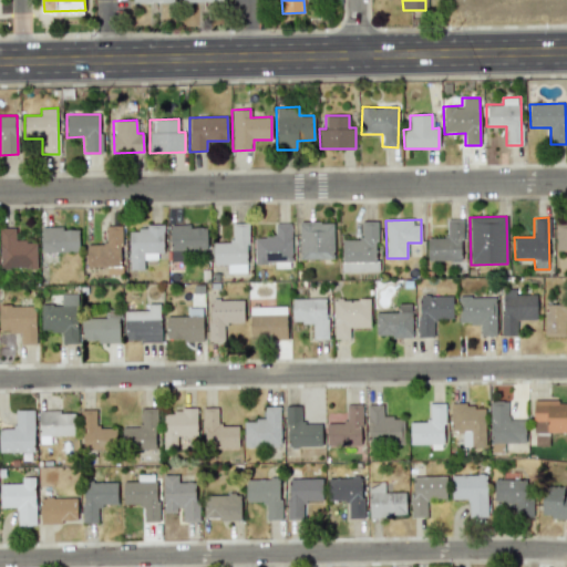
[(428,238),(428,261),(463,261),(462,219),(446,219),(446,238),(428,238)]
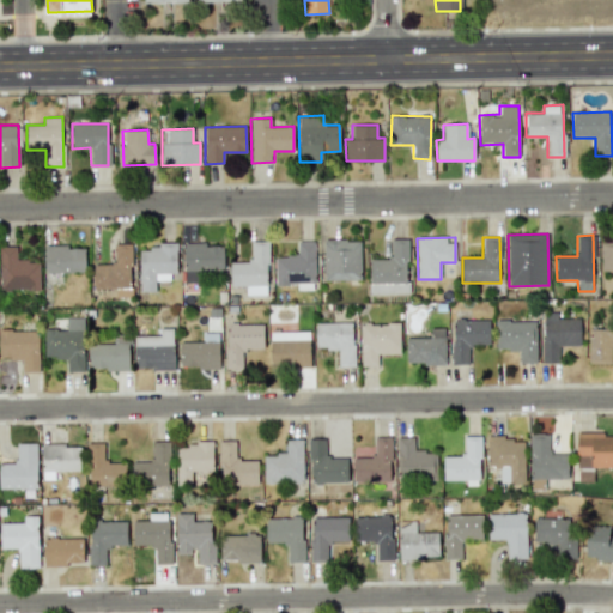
[(360,279),(360,240),(323,240),(325,280),(360,279)]
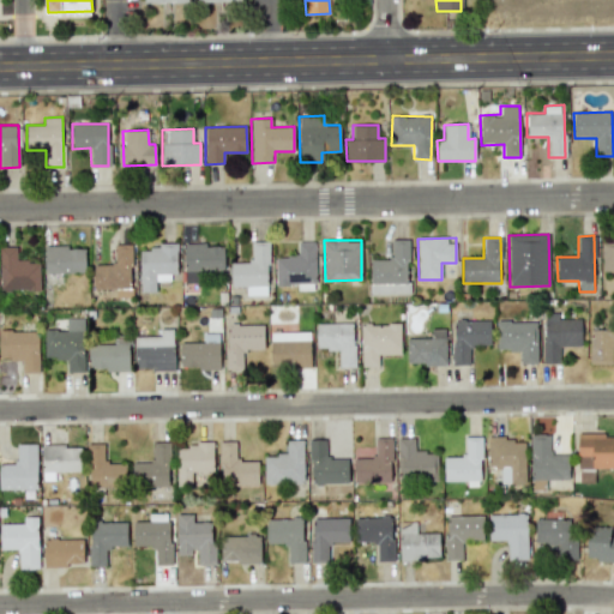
[(371,258),(371,295),(409,295),(409,240),(392,240),(392,258),(371,258)]
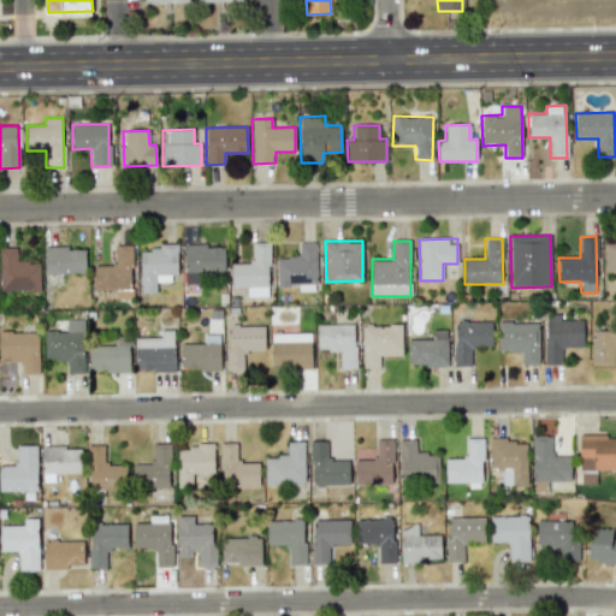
[(615,241),(603,241),(604,272),(615,271),(615,241)]
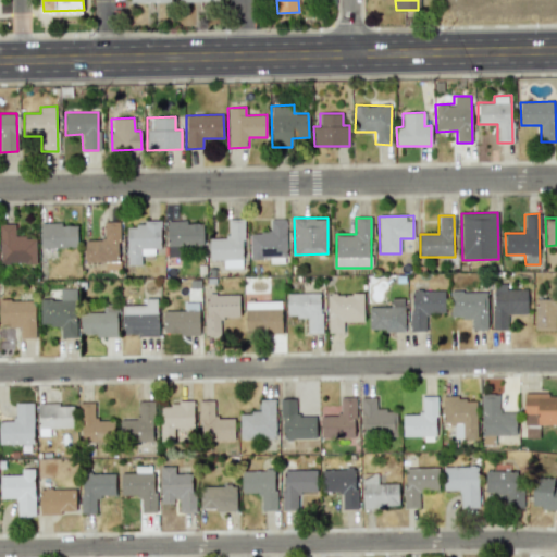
[(209,238),(209,260),(223,260),(223,268),(244,268),(243,219),(227,220),(227,238),(209,238)]
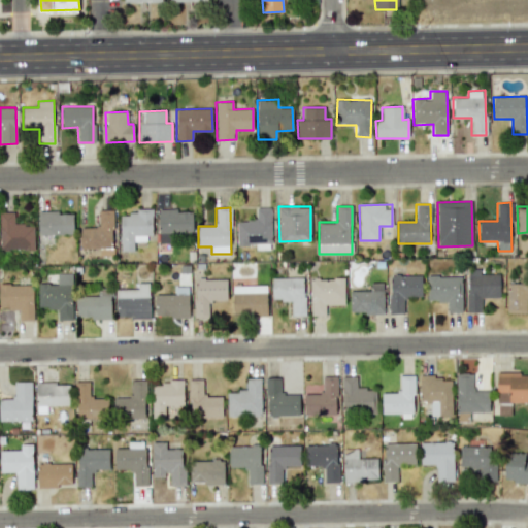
[(237,246),(267,246),(267,244),(271,244),(270,207),(256,207),(257,220),(237,220),(237,246)]
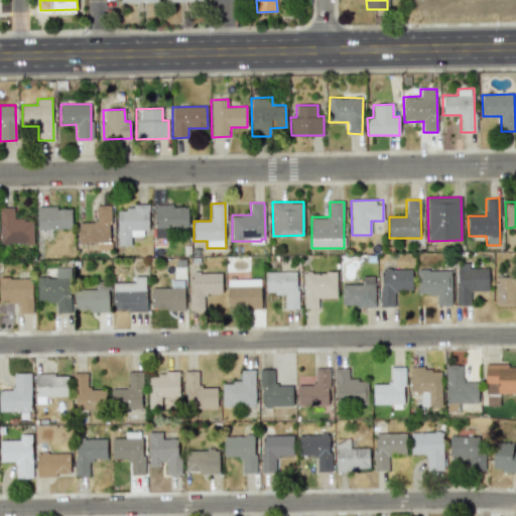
[(168,238),(168,227),(188,227),(188,205),(154,206),(155,238),(168,238)]
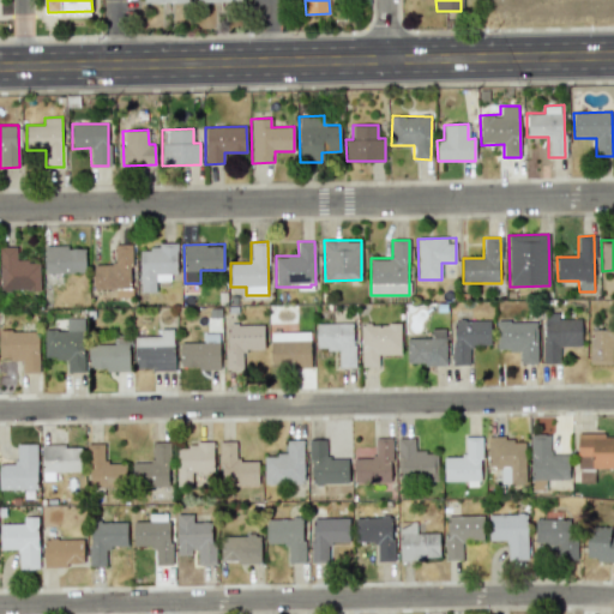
[(94,264),(92,289),(115,289),(115,296),(131,296),(132,245),(115,245),(115,264),(94,264)]
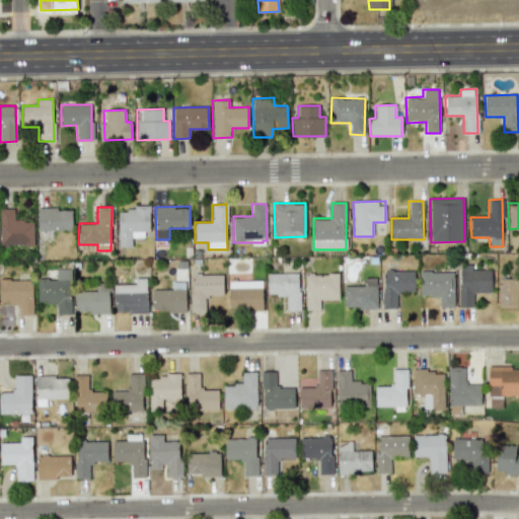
[(32,220),(14,220),(14,208),(0,208),(0,244),(33,244),(32,220)]
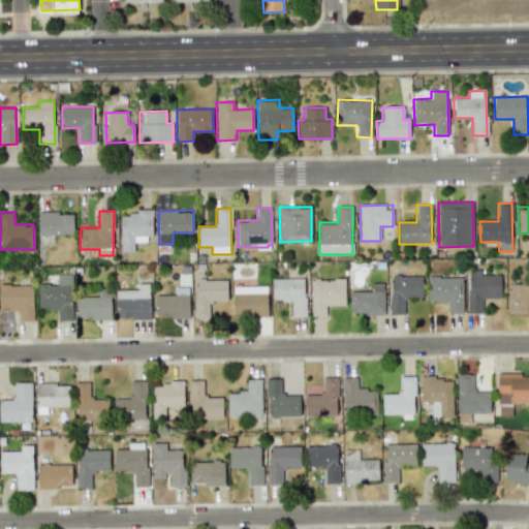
[(73,212),(38,213),(38,236),(73,235),(73,212)]
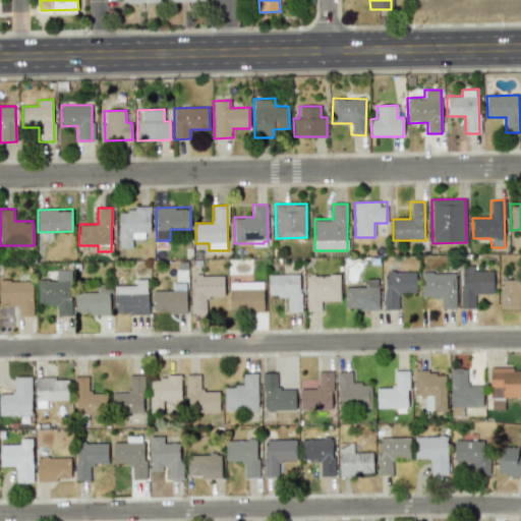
[(151,209),(118,209),(119,247),(131,247),(131,236),(151,236),(151,209)]
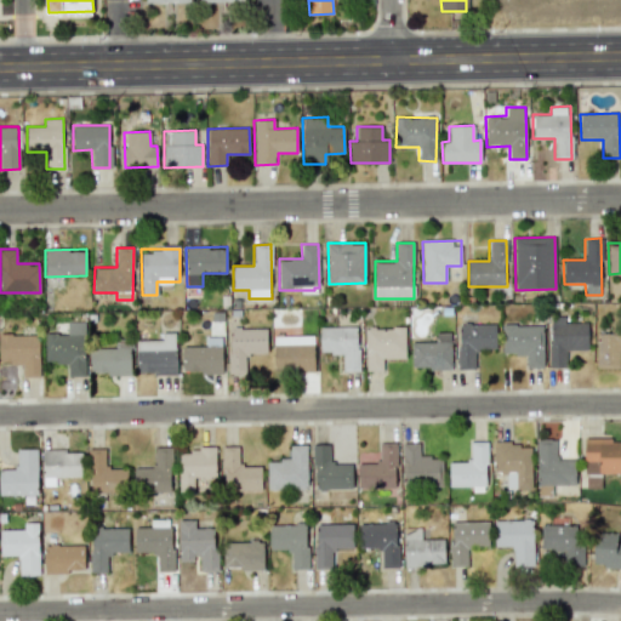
[(548,368),(565,368),(565,349),(587,351),(587,322),(571,322),(571,317),(550,315),(548,368)]
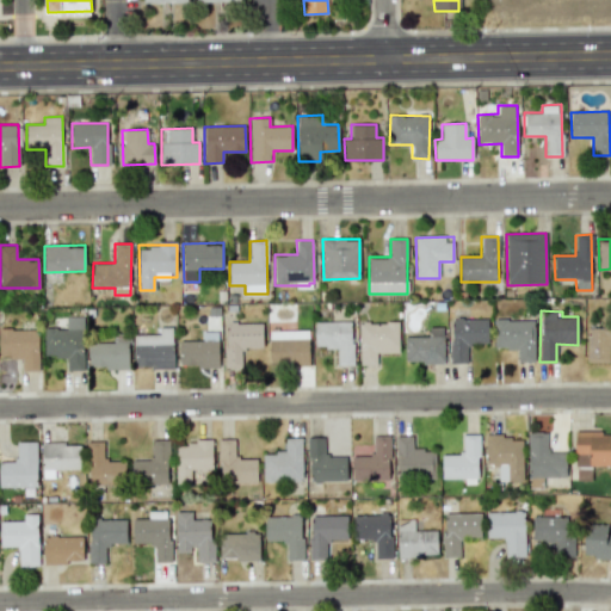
[(467,363),(467,344),(487,344),(487,319),(450,320),(451,363),(467,363)]
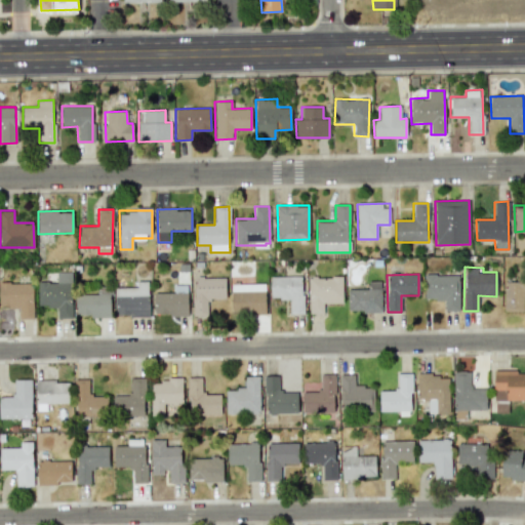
[(56,316),(72,316),(71,275),(56,275),(56,282),(37,282),(38,307),(56,307),(56,316)]
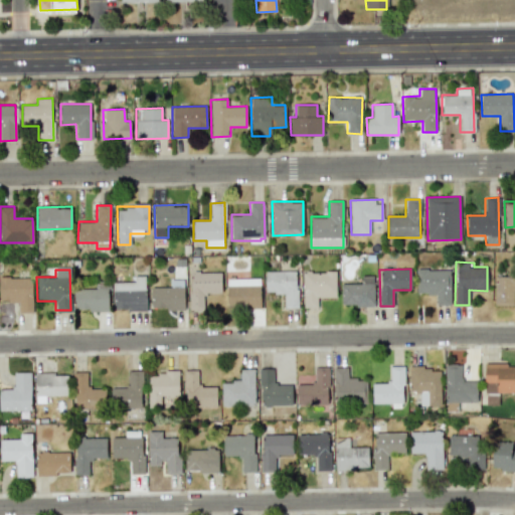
[(451,305),(450,270),(416,270),(416,294),(436,294),(436,305),(451,305)]
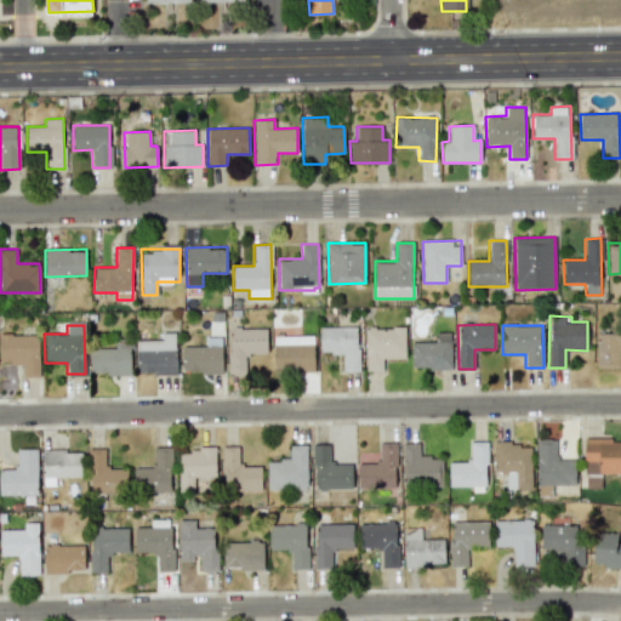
[(320,326),(319,353),(342,353),(342,370),(358,371),(359,328),(320,326)]
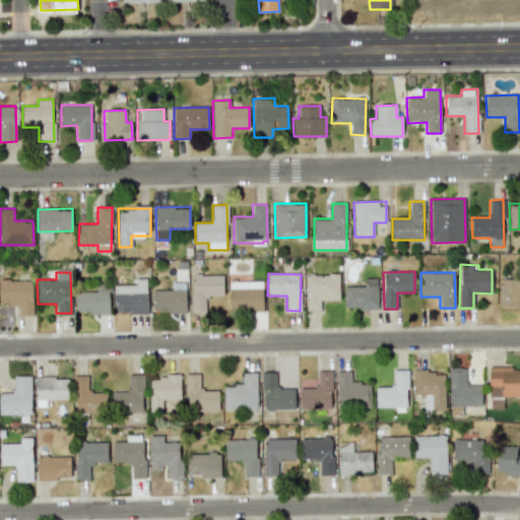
[(306,311),(322,311),(322,301),(339,300),(339,274),(306,274),(306,311)]
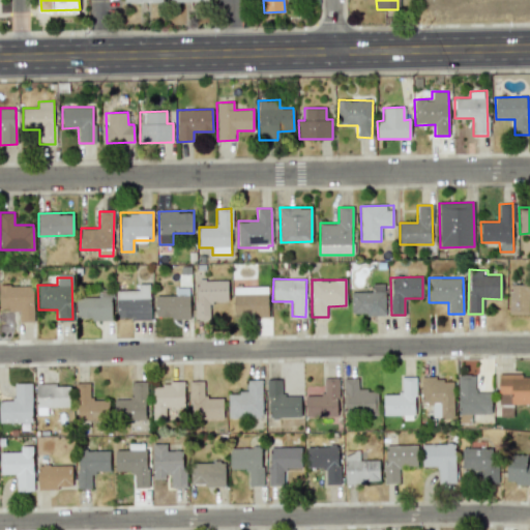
[(227,281),(195,281),(196,319),(210,318),(210,301),(228,301),(227,281)]
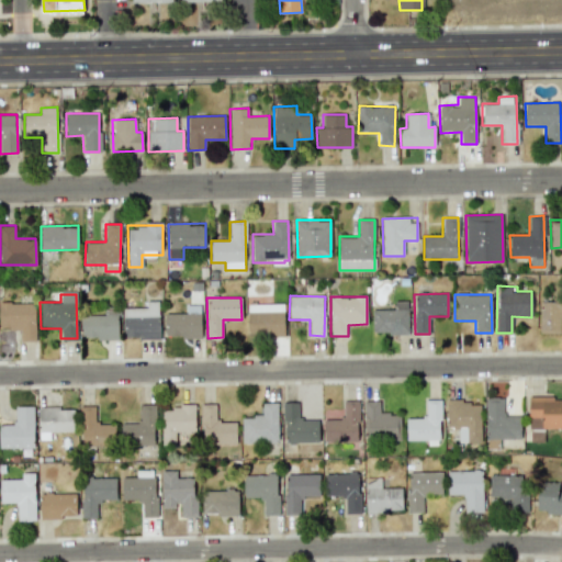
[(372,310),(372,334),(408,334),(408,301),(394,301),(394,310),(372,310)]
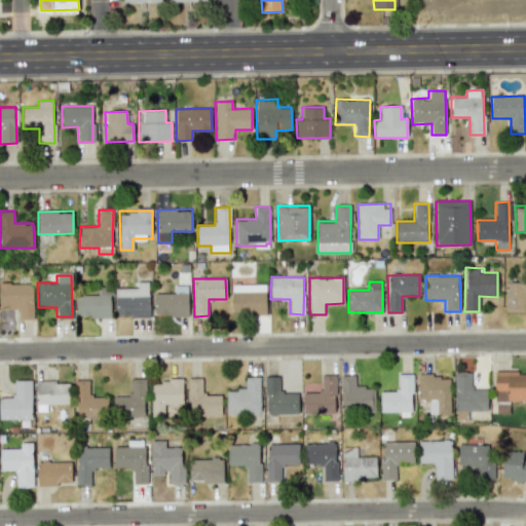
[(33,318),(33,284),(0,283),(0,307),(19,307),(19,318),(33,318)]
